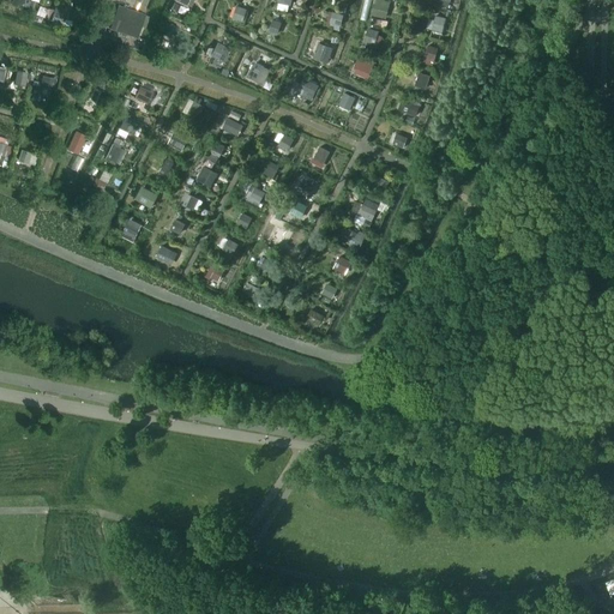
[(40,1),(38,0),(31,0),(29,10),(36,12),(40,1)]
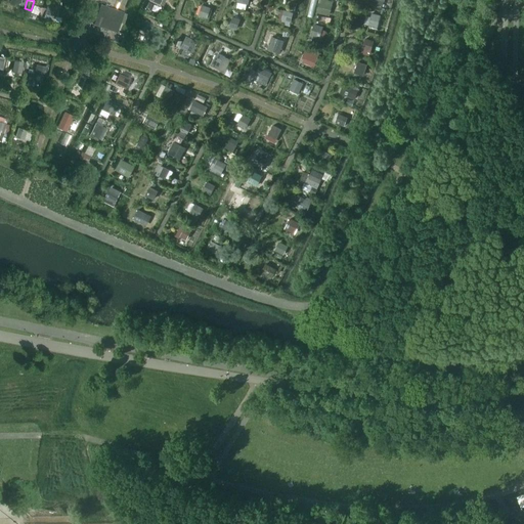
[(149,0),(145,9),(159,15),(165,0),(149,0)]
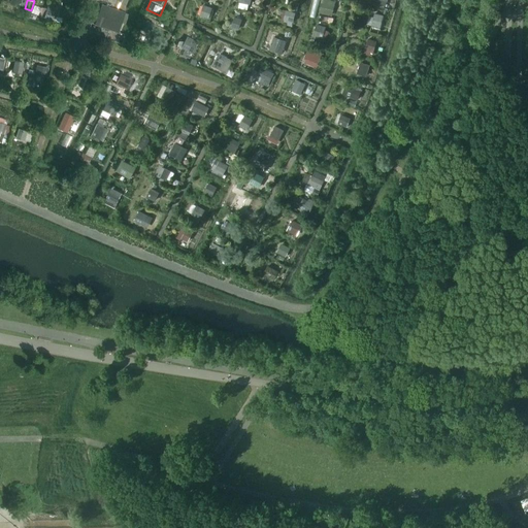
[(239,0),(238,7),(250,8),(250,0),(239,0)]
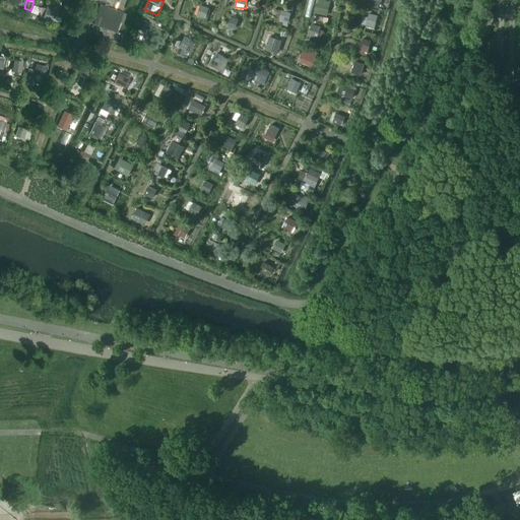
[(317,0),(314,11),(326,15),(330,1),(327,0),(317,0)]
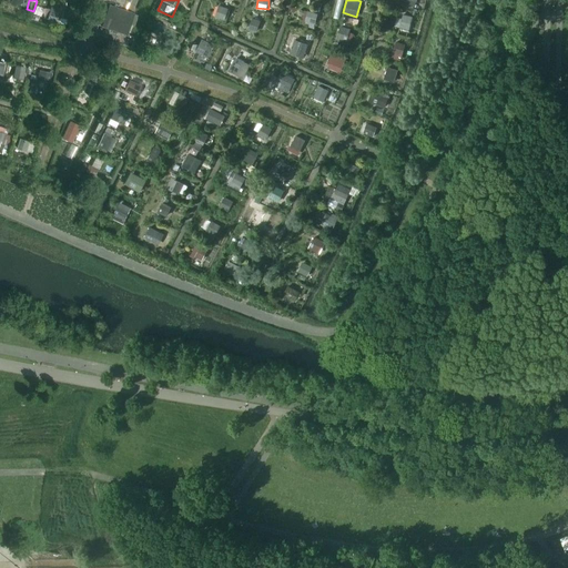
[(53,4),(49,14),(61,19),(64,8),(53,4)]
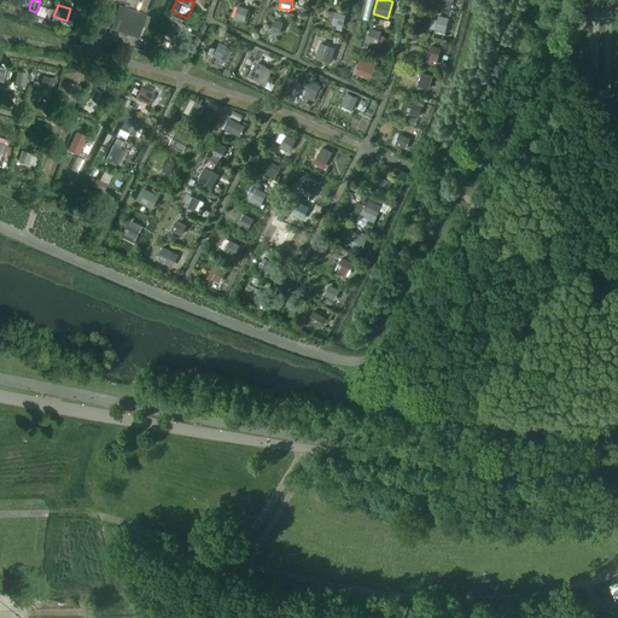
[(118,5),(112,30),(141,38),(147,12),(118,5)]
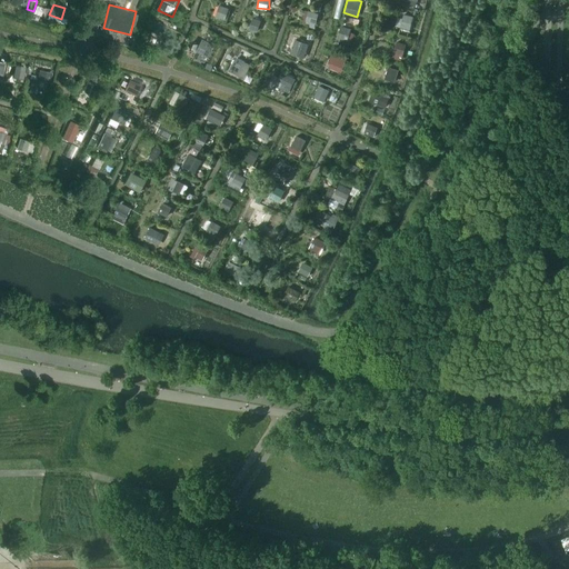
[(218,5),(212,15),(221,19),(227,9),(218,5)]
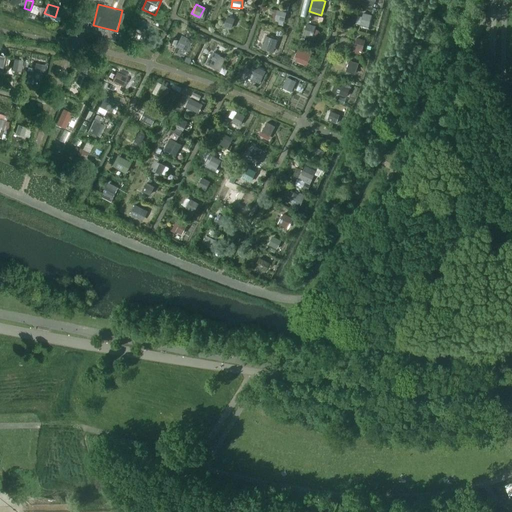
[(33,5),(31,13),(42,15),(44,8),(33,5)]
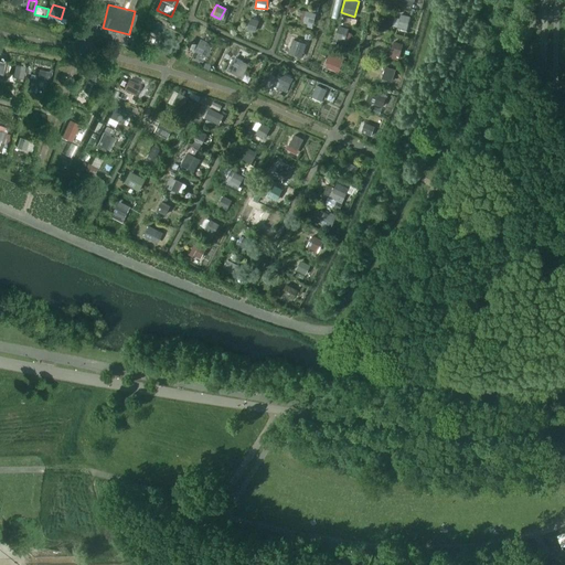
[(299,23),(313,27),(317,12),(302,9),(299,23)]
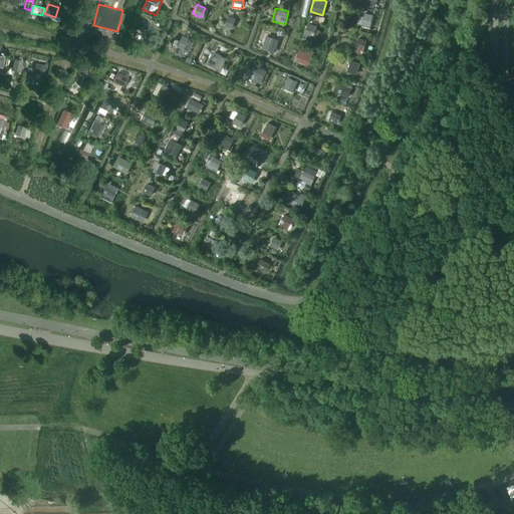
[(370,27),(373,14),(364,12),(361,25),(370,27)]
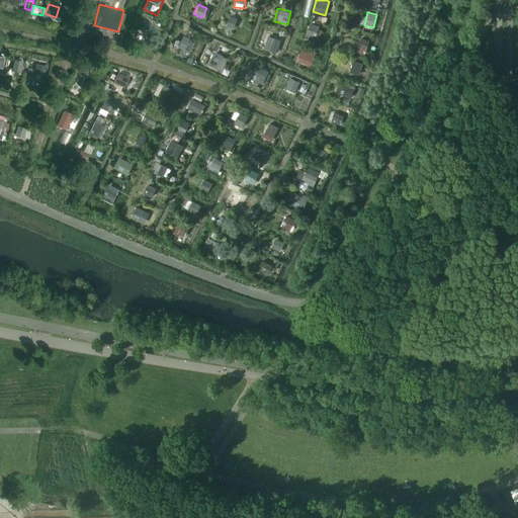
[(225,24),(233,27),(236,18),(228,15),(225,24)]
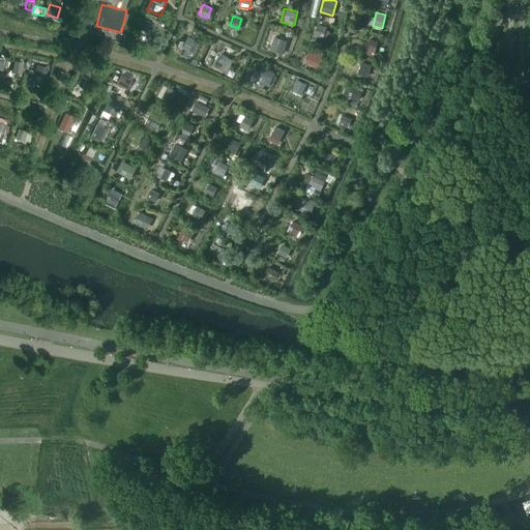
[(314,36),(326,39),(329,26),(317,23),(314,36)]
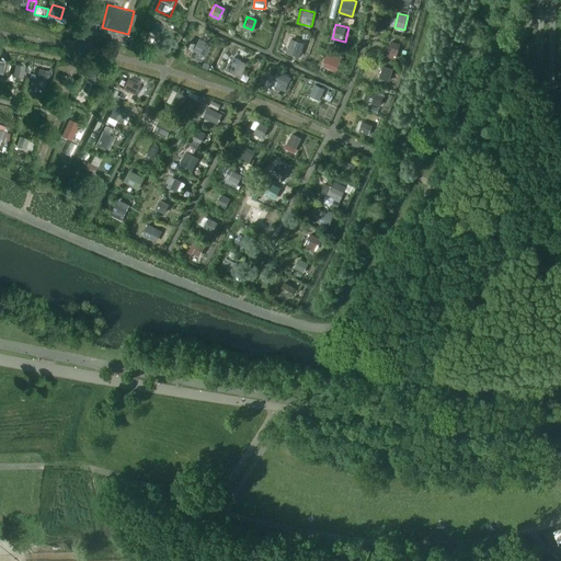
[(208,44),(196,37),(190,49),(203,56),(208,44)]
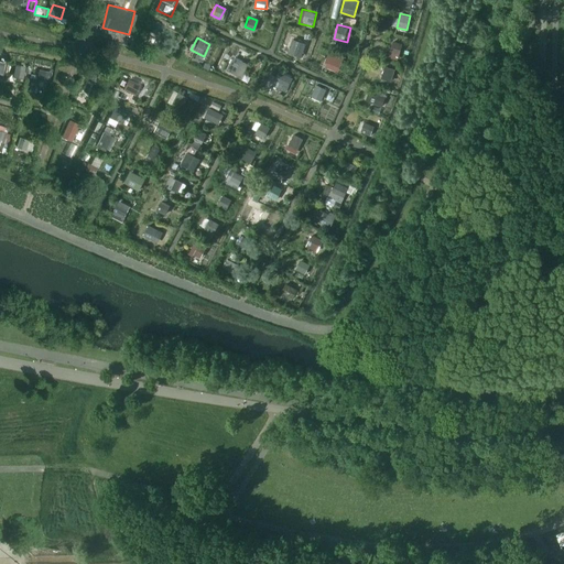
[(400,55),(403,43),(392,40),(389,52),(400,55)]
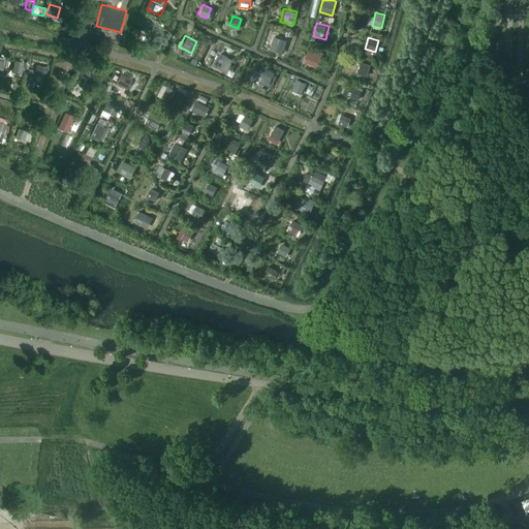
[(274,38),(271,47),(283,51),(286,42),(274,38)]
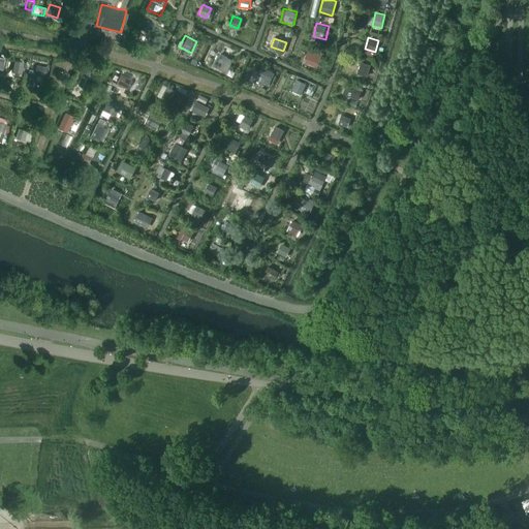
[(269,49),(271,42),(262,40),(260,47),(269,49)]
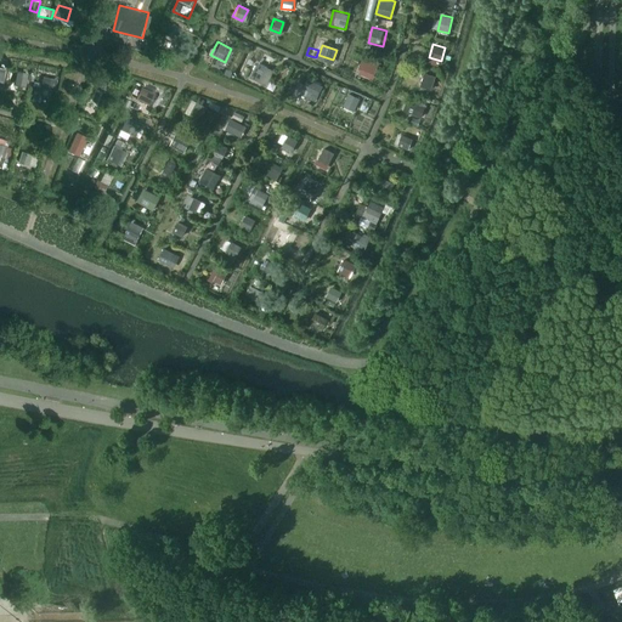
[(365,58),(358,72),(367,77),(374,62),(365,58)]
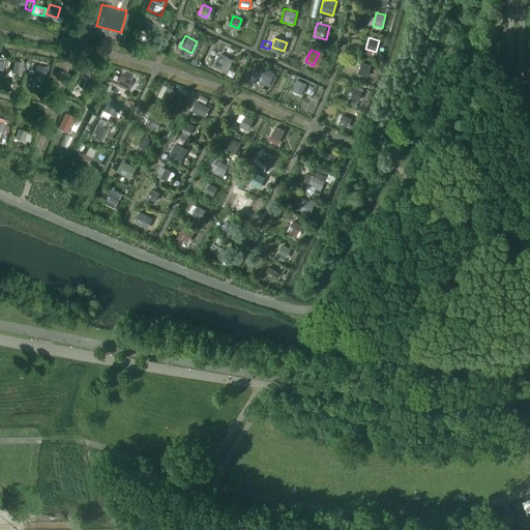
[(219,55),(214,66),(222,69),(227,59),(219,55)]
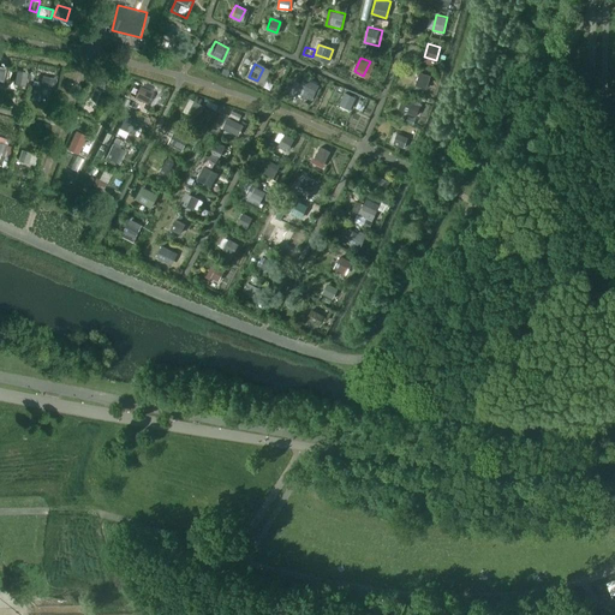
[(16,84),(27,85),(29,72),(18,70),(16,84)]
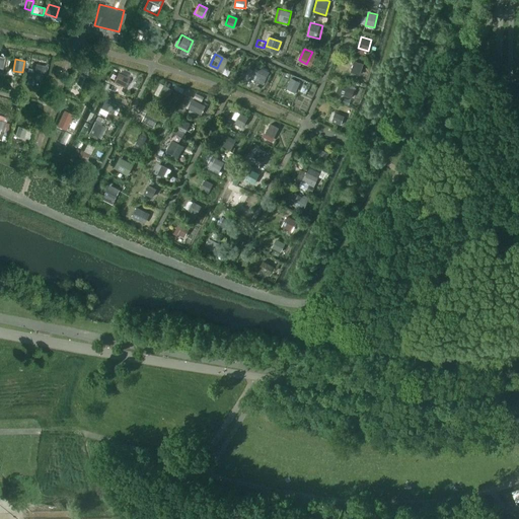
[(91,76),(96,66),(86,62),(82,72),(91,76)]
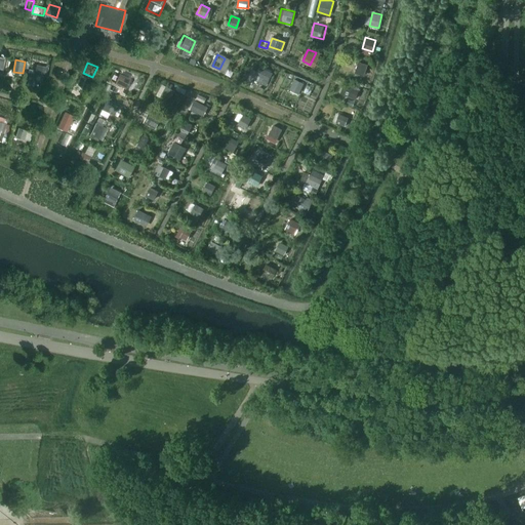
[(44,87),(47,66),(37,64),(35,72),(30,71),(28,85),(44,87)]
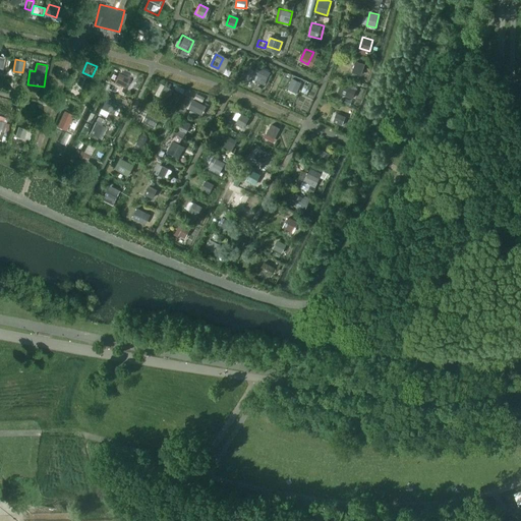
[(359,66),(356,77),(364,78),(366,67),(359,66)]
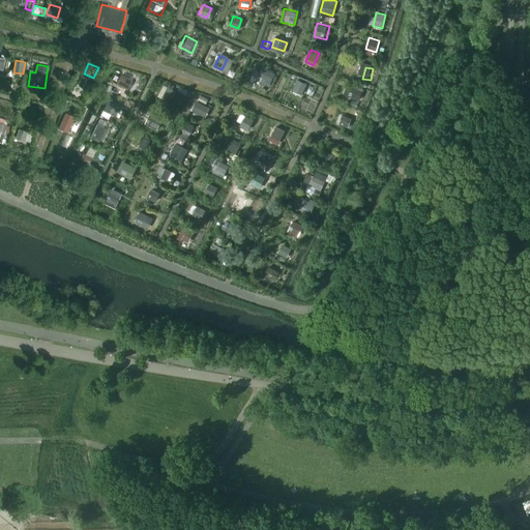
[(261,72),(257,82),(268,87),(272,78),(261,72)]
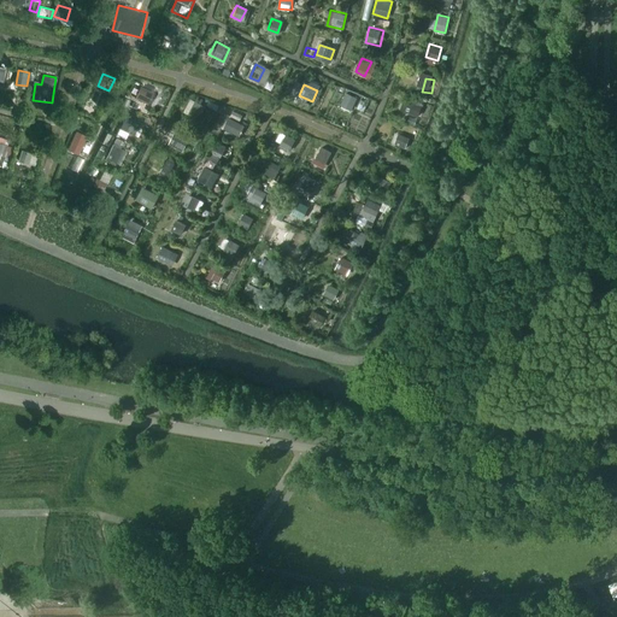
[(356,97),(344,90),(338,105),(350,111),(356,97)]
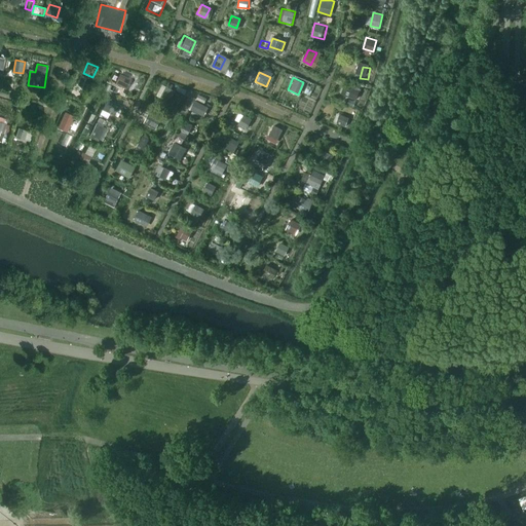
[(122,88),(124,82),(116,79),(114,84),(122,88)]
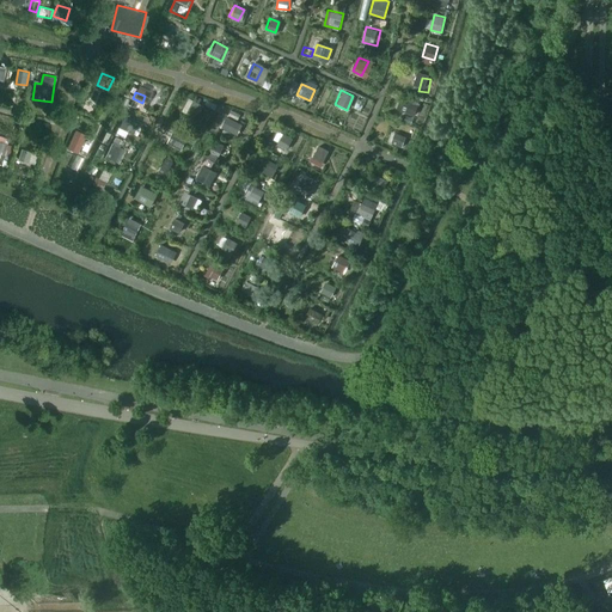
[(404,98),(401,110),(416,115),(420,103),(404,98)]
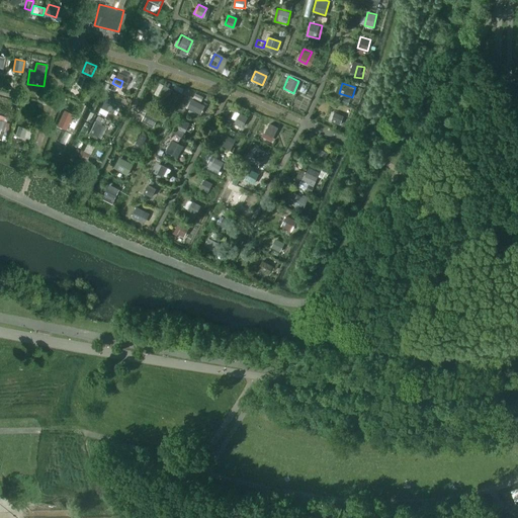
[(165,100),(171,90),(163,85),(158,96),(165,100)]
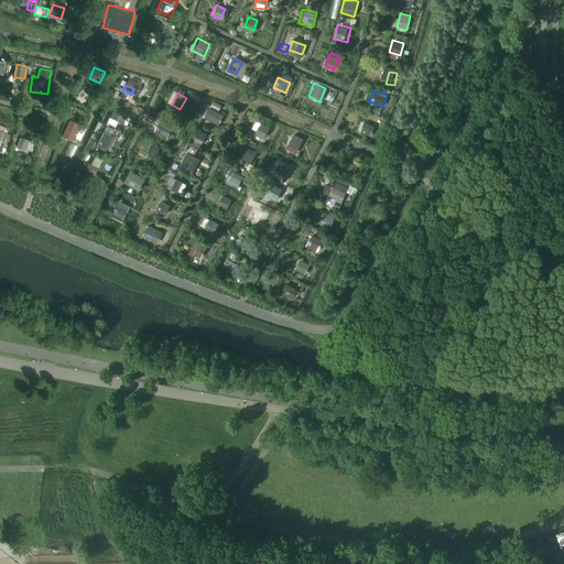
[(210,121),(215,112),(208,109),(204,117),(210,121)]
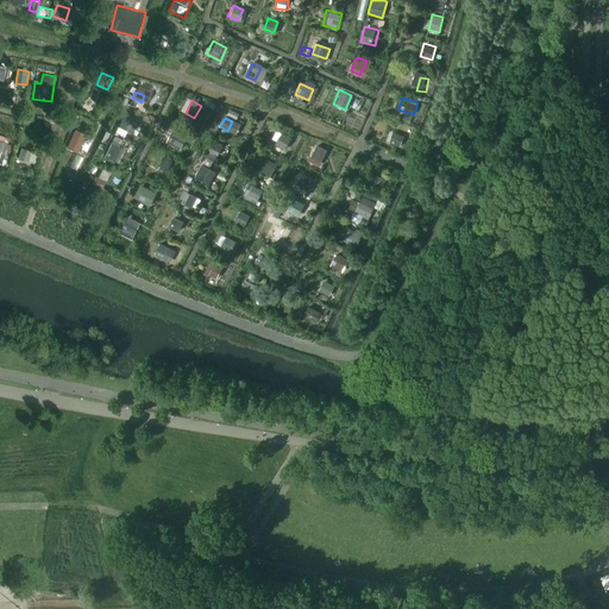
[(129,132),(132,124),(123,119),(119,129),(129,132)]
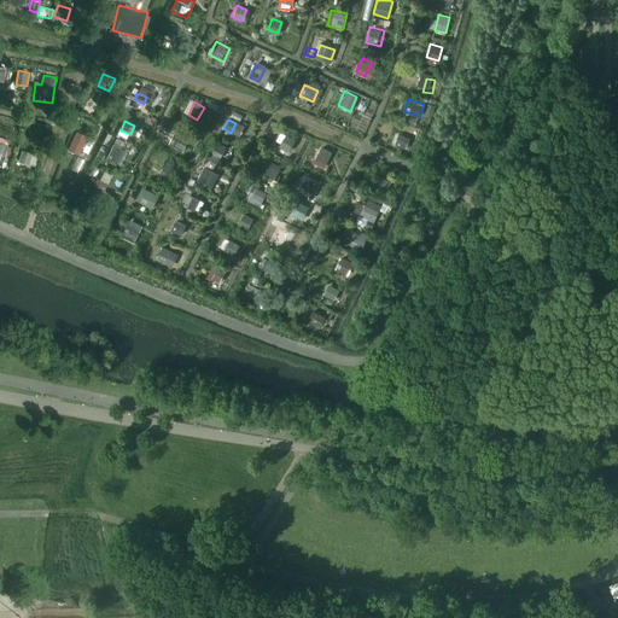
[(79,156),(87,136),(76,133),(69,151),(79,156)]
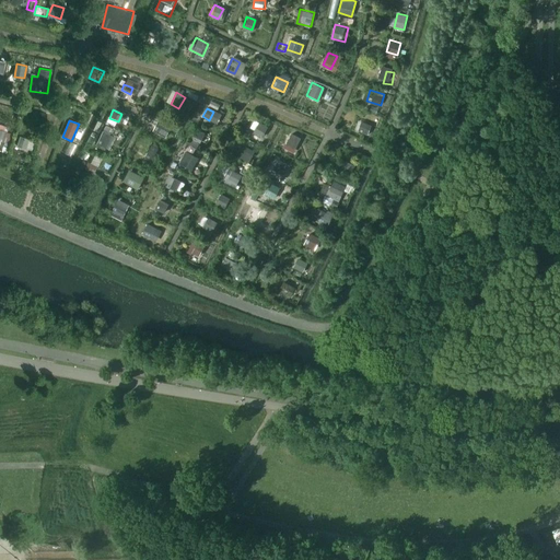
[(165,138),(172,127),(159,120),(152,131),(165,138)]
